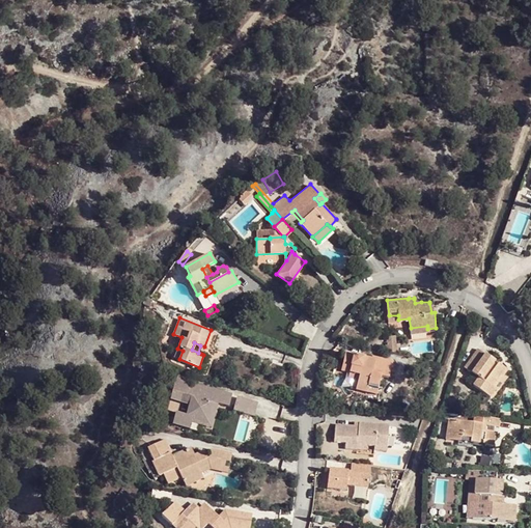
[(494,384),(506,366),(478,346),(466,365),(479,374),(484,379),(479,387),(492,395),(497,387),(496,386),(494,384)]
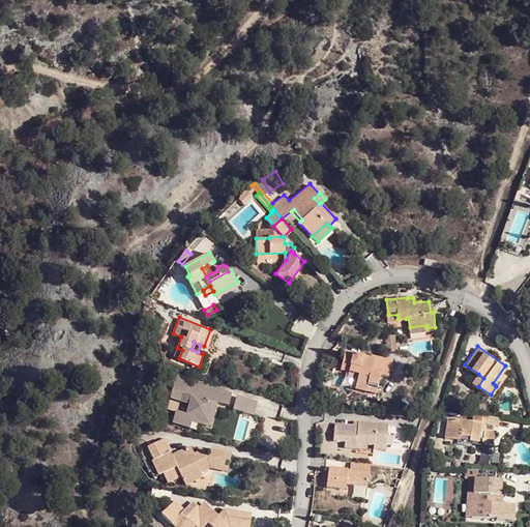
[(173,357),(179,358),(182,350),(177,348),(173,357)]
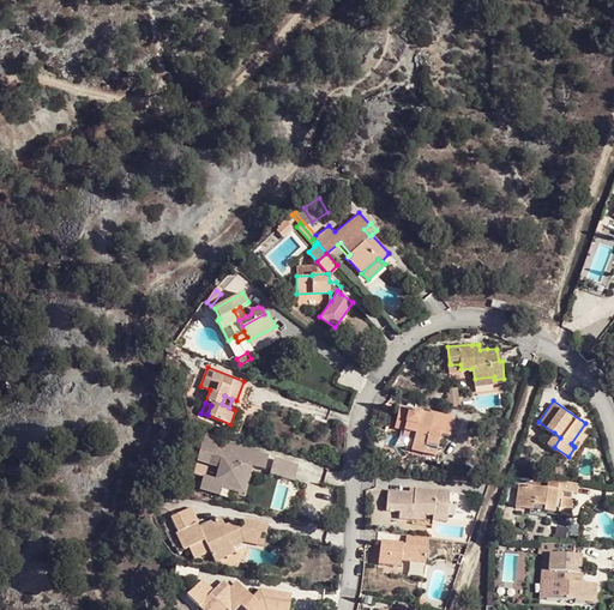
[(422,415),(422,411),(401,405),(395,426),(404,428),(416,432),(415,438),(411,448),(425,452),(426,448),(437,451),(441,432),(450,434),(455,414),(432,409),(431,412),(429,417),(422,415)]
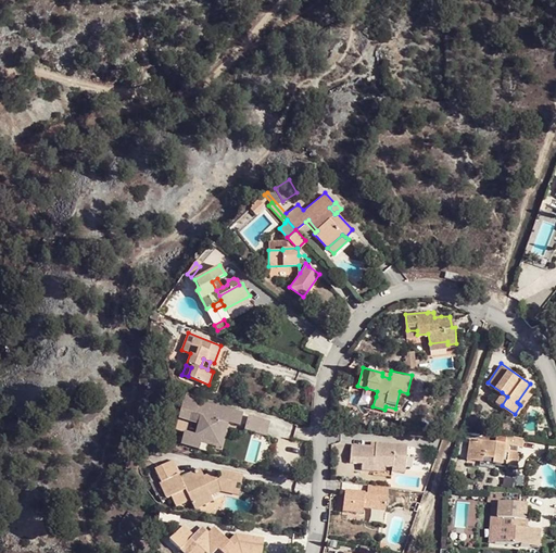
[(532,385),(530,384),(517,402),(519,404),(532,385)]
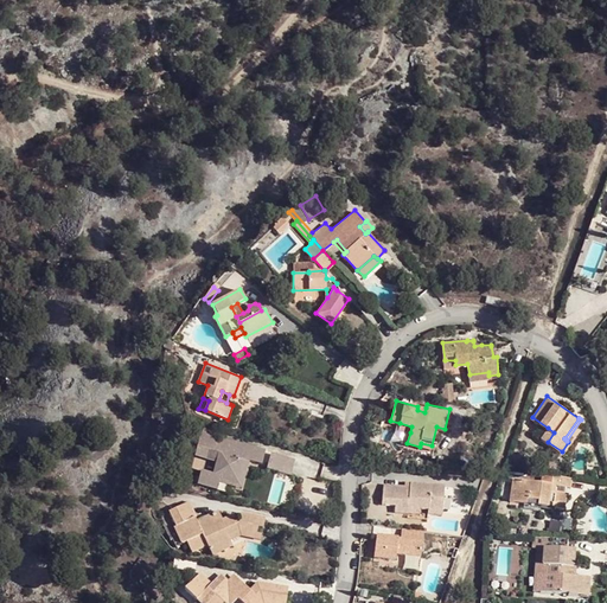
[(541,437),(548,442),(554,432),(548,428),(541,437)]
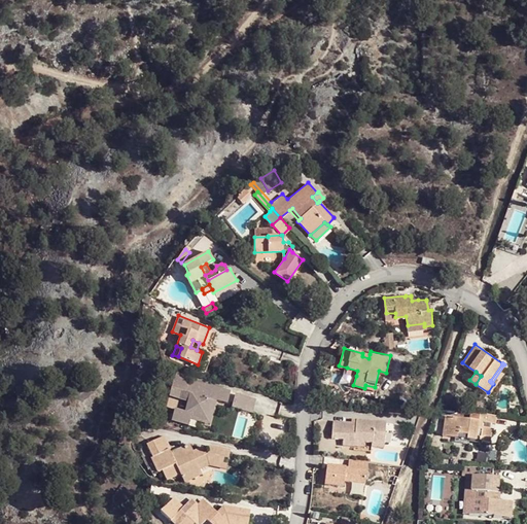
[(185,378),(175,376),(174,376),(170,394),(183,397),(185,390),(189,391),(187,399),(184,410),(174,408),(172,419),(188,423),(189,419),(190,414),(206,417),(211,396),(216,398),(227,402),(231,390),(204,383),(202,387),(199,386),(200,382),(185,378)]
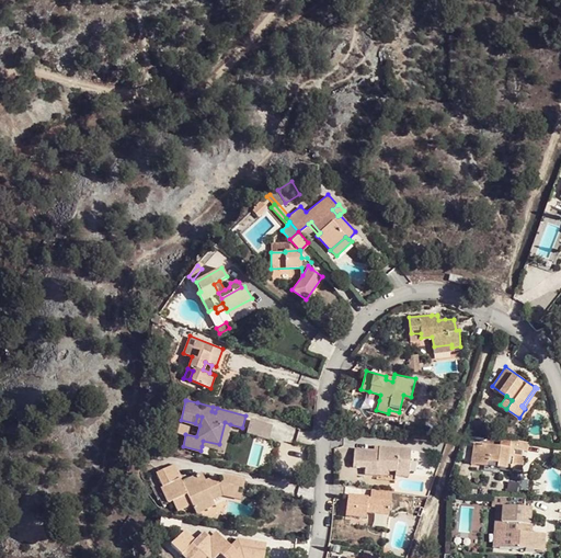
[(273,423),(250,418),(247,432),(270,439),(273,423)]
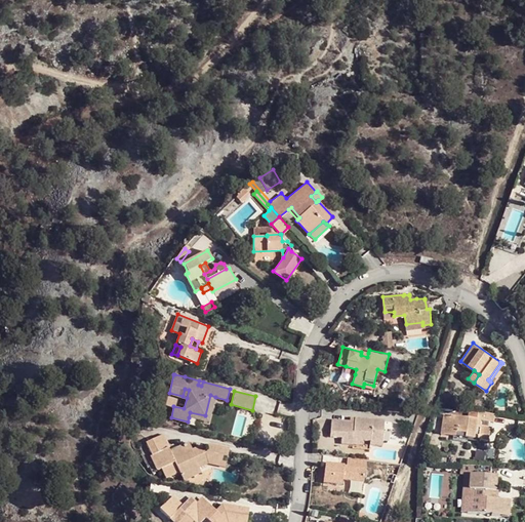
[(210,417),(215,397),(210,395),(205,415),(210,417)]
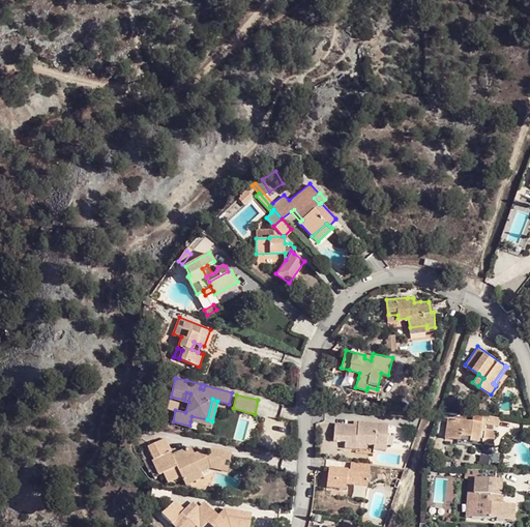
[(501,416),(471,412),(470,419),(448,416),(445,436),(461,438),(461,435),(470,436),(470,440),(479,441),(479,438),(483,439),(495,441),(496,430),(486,428),(481,428),(482,422),(487,422),(500,425),(501,416)]
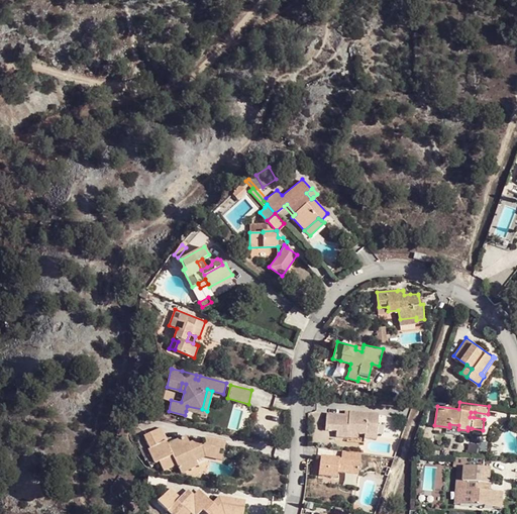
[(207,411),(202,409),(187,406),(186,411),(206,416),(207,411)]
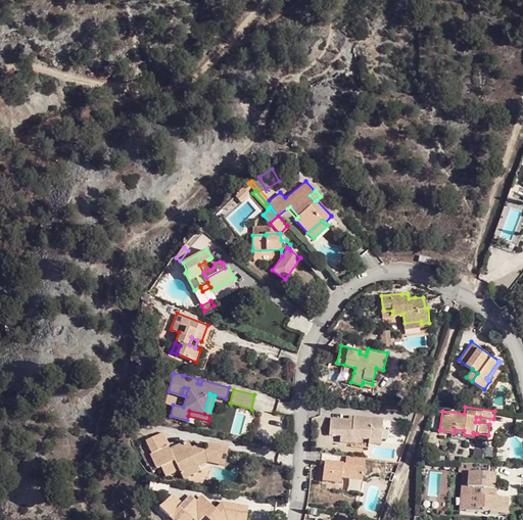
[(353,417),(348,417),(331,416),(329,433),(341,434),(340,440),(351,441),(351,436),(362,437),(370,437),(382,438),(384,417),(353,414),(353,417)]
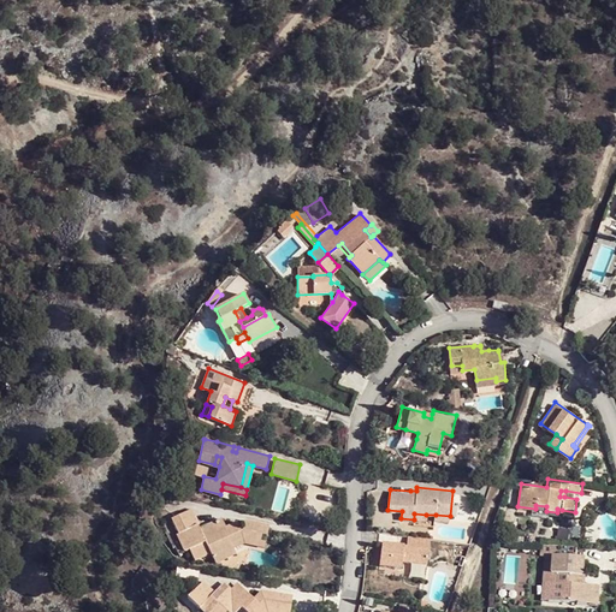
[(171,518),(178,532),(199,523),(191,509),(171,518)]
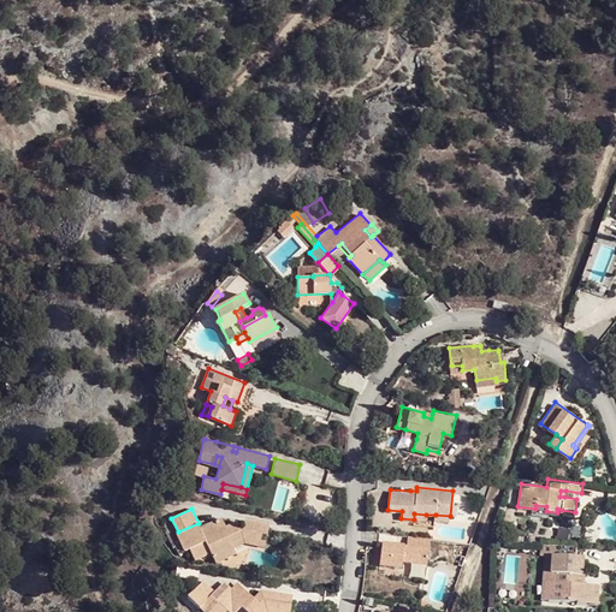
[(224,551),(226,558),(237,552),(235,547),(232,544),(244,538),(264,542),(265,540),(260,539),(261,532),(267,533),(268,524),(242,518),(226,526),(221,516),(213,520),(214,523),(208,526),(207,523),(200,526),(199,523),(178,532),(177,533),(184,551),(190,548),(195,560),(212,553),(213,556),(224,551)]
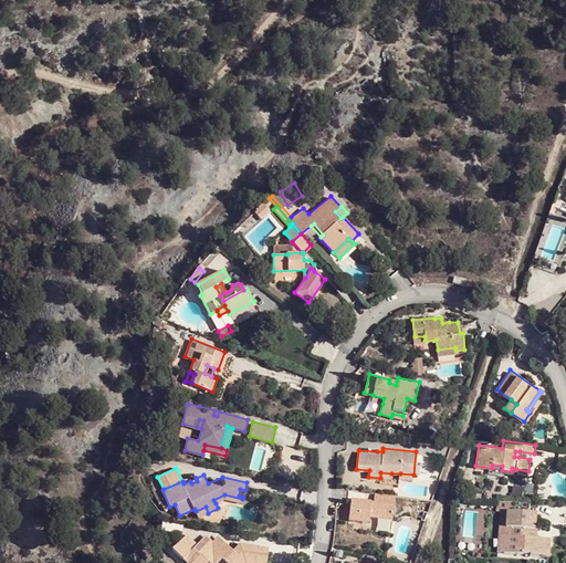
[(392,517),(396,493),(375,491),(374,500),(353,497),(349,519),(369,521),(370,514),(392,517)]
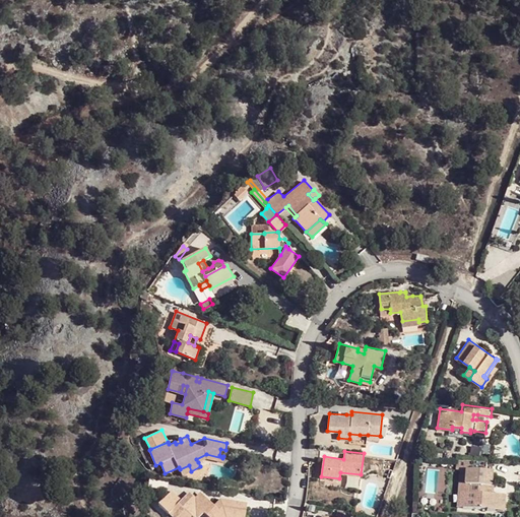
[(488,459),(457,457),(457,462),(461,463),(459,481),(465,482),(471,482),(471,491),(468,491),(467,506),(486,507),(486,508),(497,509),(498,501),(505,502),(506,494),(495,493),(490,493),(491,485),(492,485),(494,469),(486,468),(488,459)]
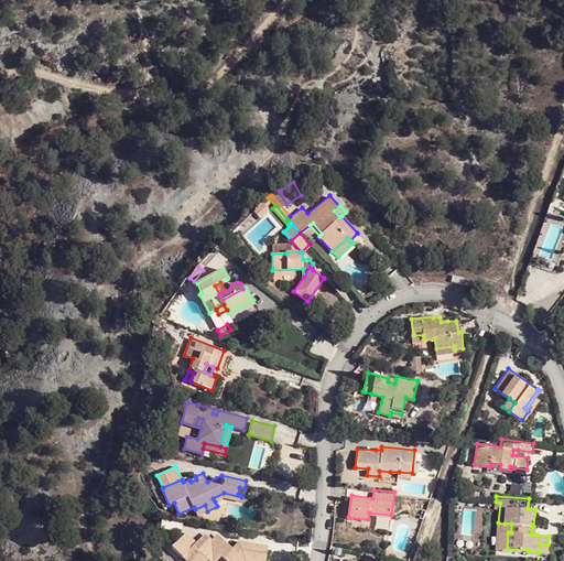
[(198,516),(207,511),(205,505),(195,509),(198,516)]
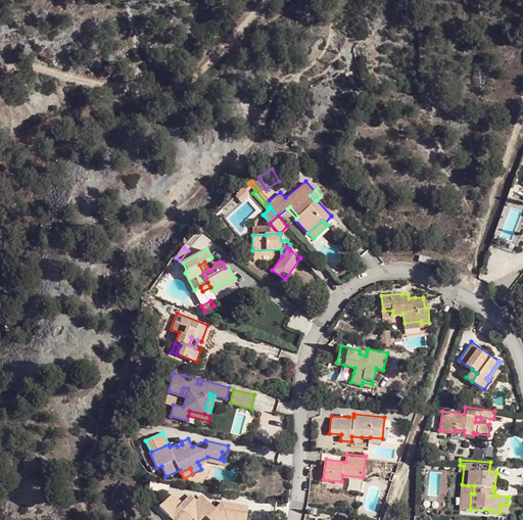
[(221,519),(226,515),(246,518),(248,506),(222,502),(217,507),(202,494),(197,501),(190,493),(183,501),(173,491),(159,506),(170,516),(175,519),(198,519),(204,514),(210,519),(221,519)]
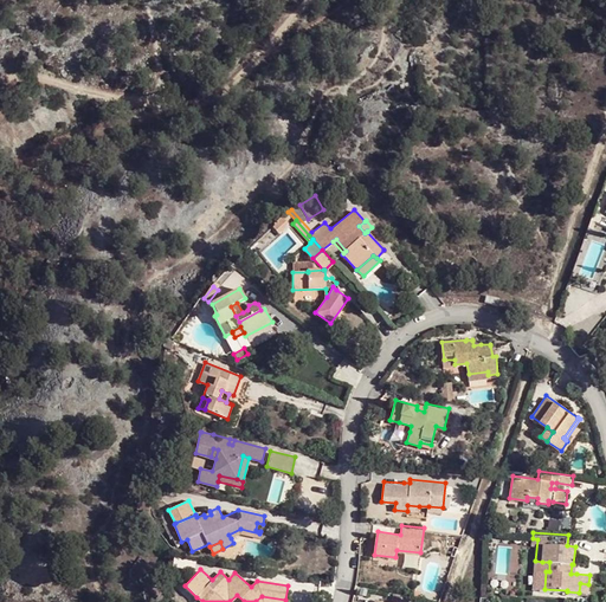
[(535,589),(545,589),(546,571),(541,571),(536,571),(535,589)]
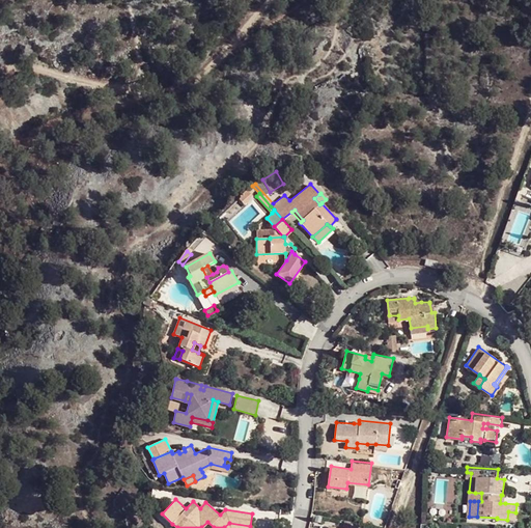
[(515,521),(515,512),(508,511),(507,520),(515,521)]
